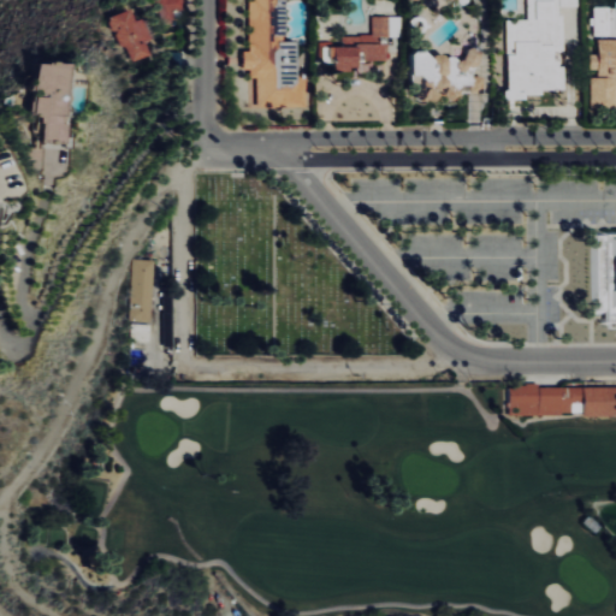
[(183,7),(181,0),(158,0),(160,19),(177,18),(176,9),(183,7)]
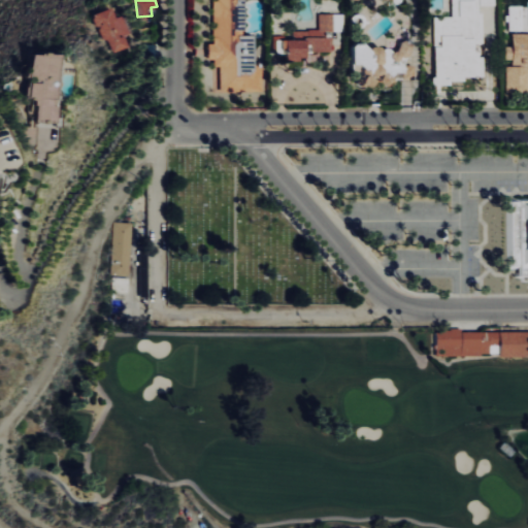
[(216,0),(213,43),(209,43),(208,59),(215,59),(215,66),(222,66),(221,91),(263,92),(264,67),(255,67),(256,35),(244,34),(245,21),(238,20),(238,0),(216,0)]
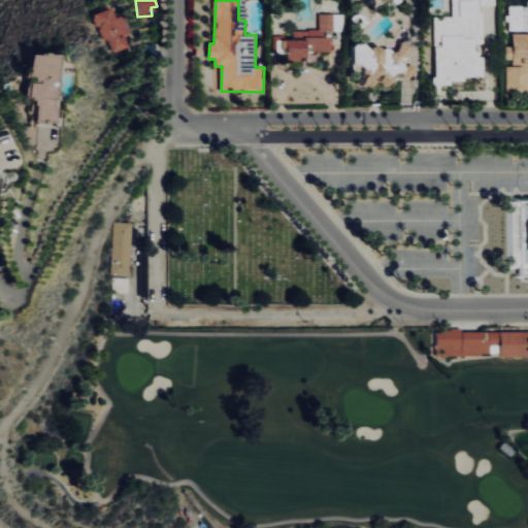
[(434,17),(436,85),(452,84),(452,80),(465,79),(465,76),(485,75),(484,48),(476,50),(475,42),(484,42),(482,4),(496,4),(495,0),(452,0),(453,15),(434,17)]
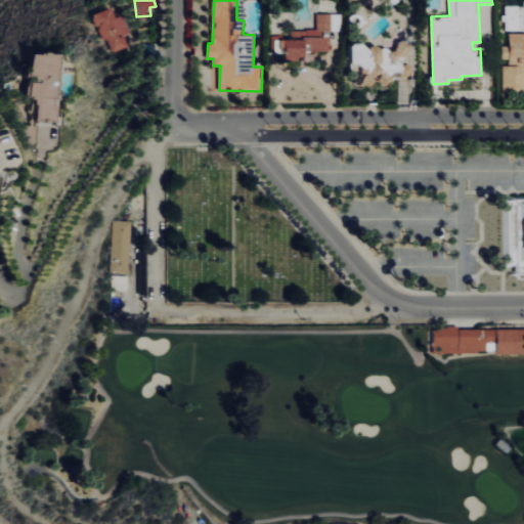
[(111,53),(127,45),(122,36),(129,33),(120,13),(114,16),(108,6),(91,13),(111,53)]
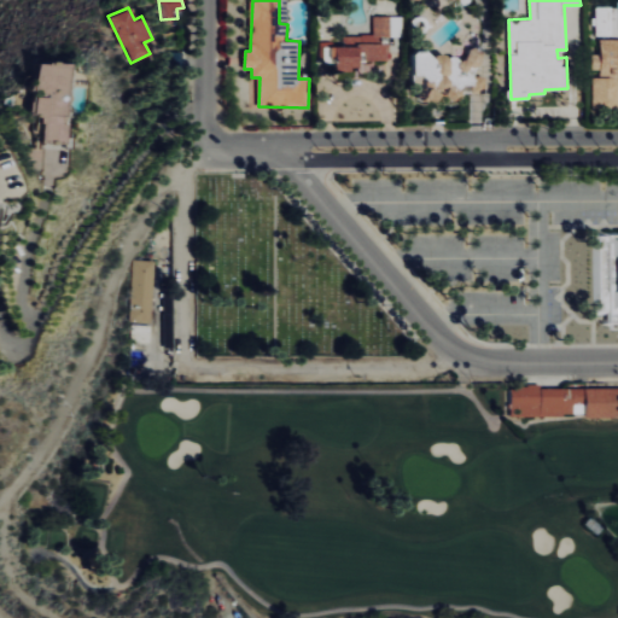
[(403,16),(374,15),(373,35),(344,34),(343,46),(325,45),(324,62),(337,62),(337,68),(362,69),(362,68),(375,68),(377,59),(390,59),(390,35),(402,36),(403,16)]
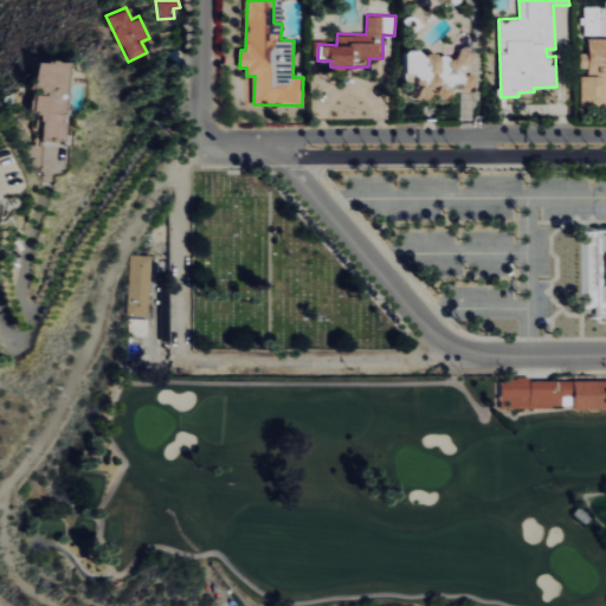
[(605,37),(590,38),(590,75),(581,75),(581,104),(605,104),(605,37)]
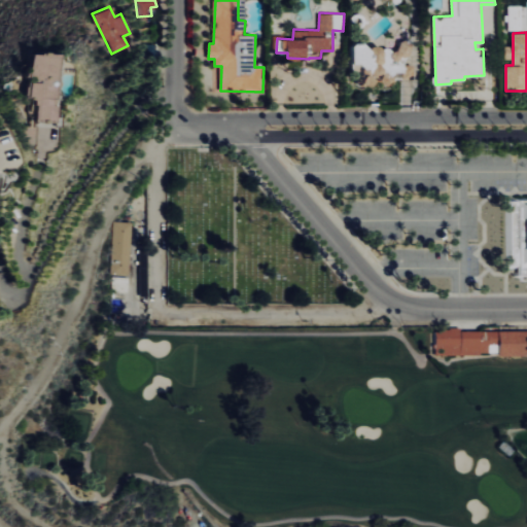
[(412,78),(411,41),(398,41),(398,46),(354,46),(354,84),(395,84),(395,78),(412,78)]
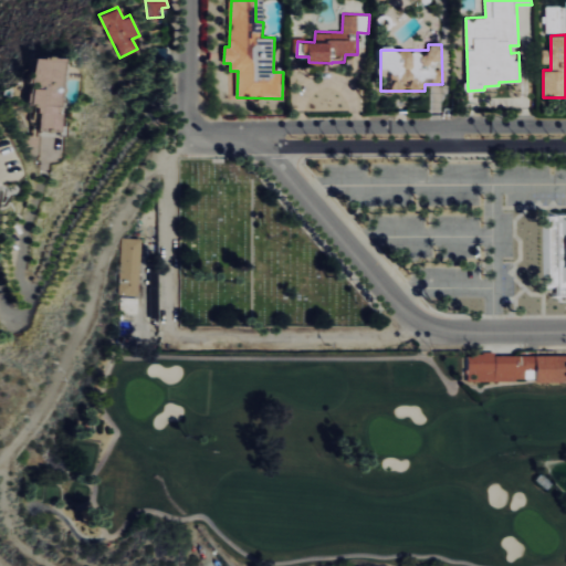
[(63,60),(34,58),(31,105),(41,106),(39,127),(59,129),(63,60)]
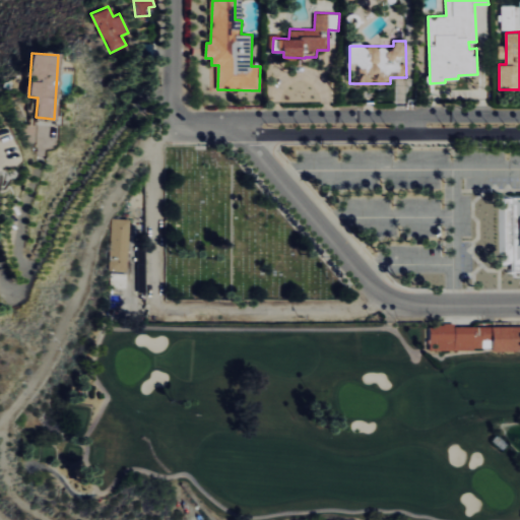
[(519,275),(510,276),(510,264),(500,264),(500,197),(519,196),(519,275)]
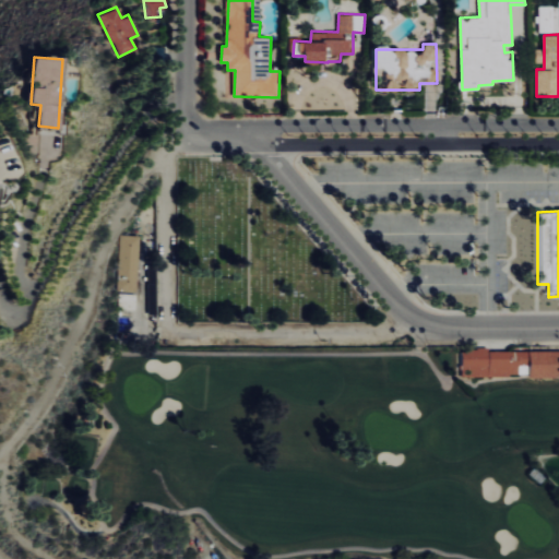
[(119,290),(140,292),(142,240),(121,239),(119,290)]
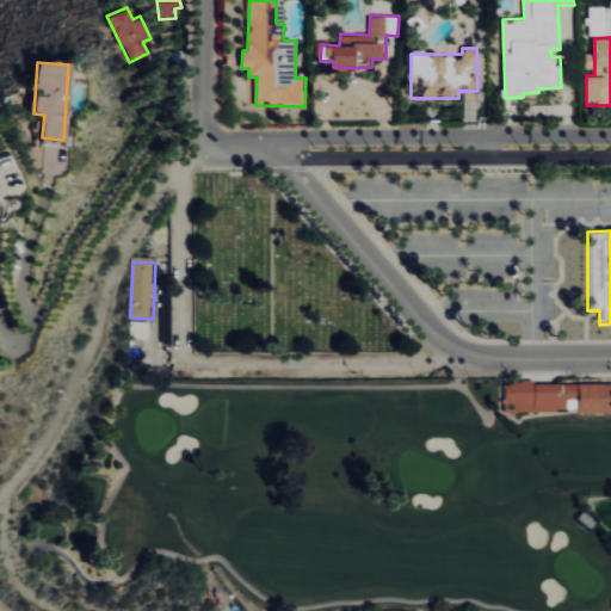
[(506,411),(574,409),(574,399),(580,399),(580,413),(610,412),(610,382),(506,383),(506,411)]
